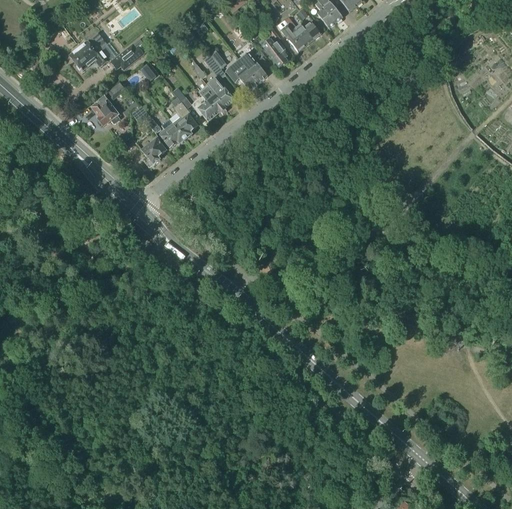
[(232,12),(248,0),(231,0),(226,4),(232,12)]
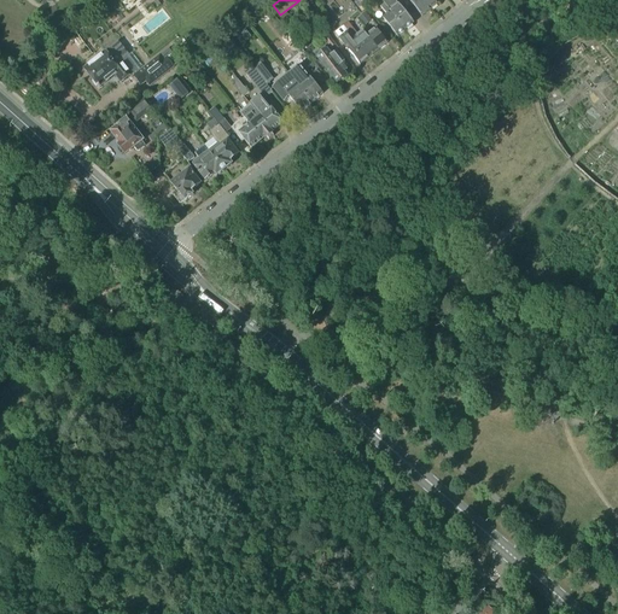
[(383,0),(406,28),(413,22),(398,4),(396,0),(383,0)]
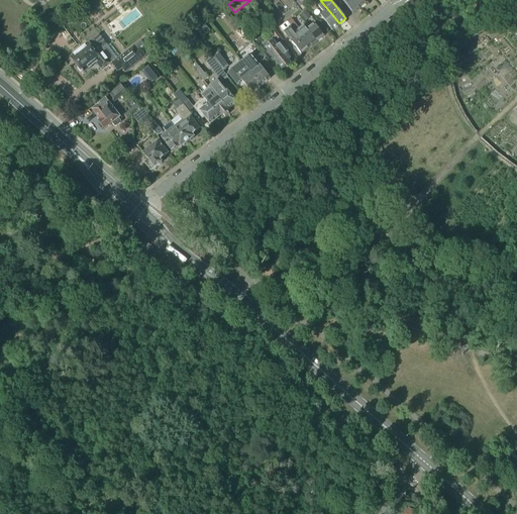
[(342,0),(352,12),(359,6),(354,0),(342,0)]
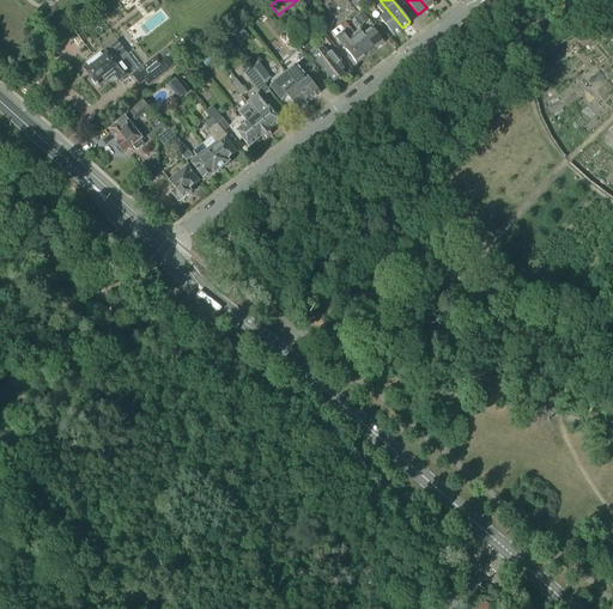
[(394,35),(402,28),(380,1),(376,5),(383,13),(380,17),(394,35)]
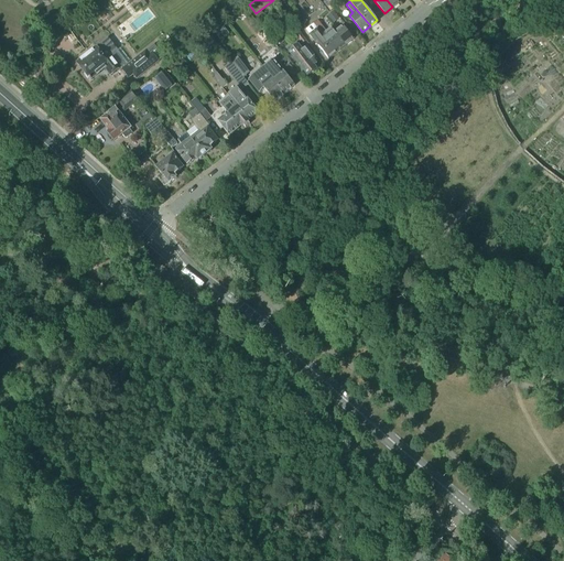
[(327,13),(333,21),(339,15),(333,9),(327,13)]
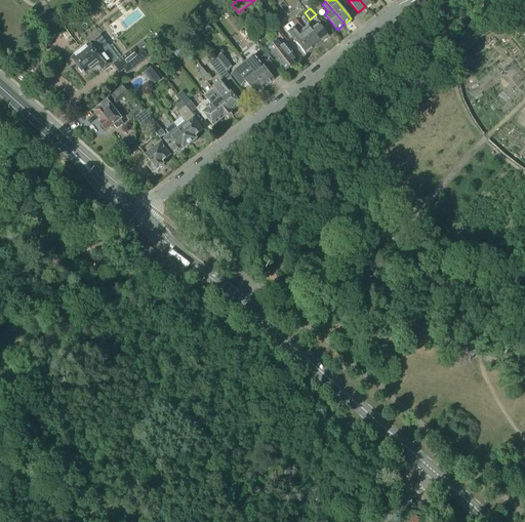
[(295,24),(300,30),(304,27),(295,16),(292,19),(294,23),(295,24)]
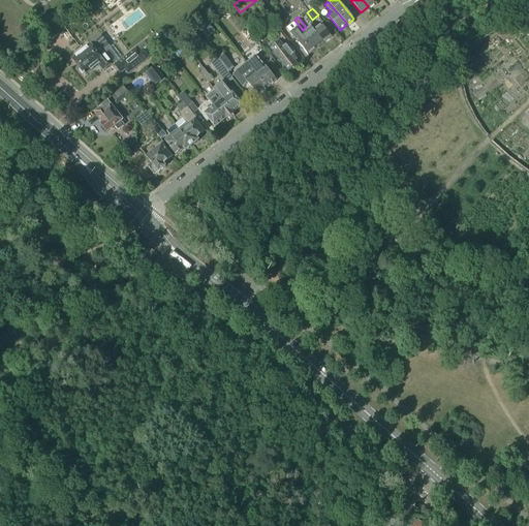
[(289,29),(308,53),(315,48),(306,35),(303,31),(303,30),(298,24),(297,23),(289,29)]
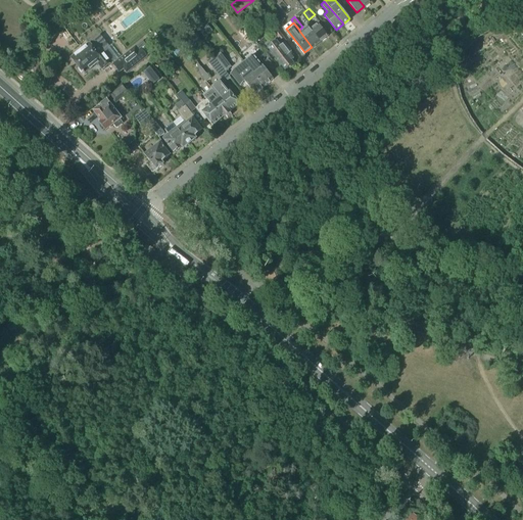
[(310,29),(320,41),(328,34),(318,22),(310,29)]
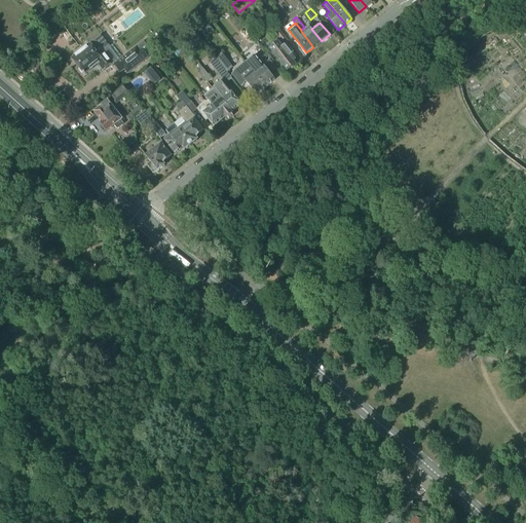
[(304,35),(313,47),(322,41),(311,29),(308,25),(301,31),(304,35)]
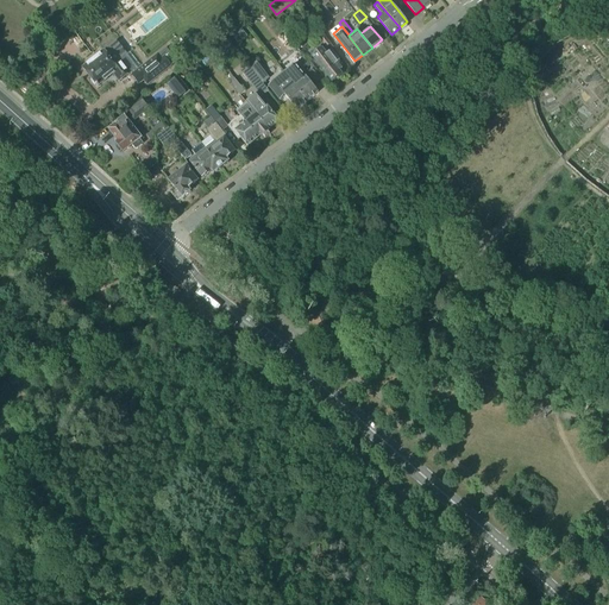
[(321,38),(326,45),(331,42),(325,35),(321,38)]
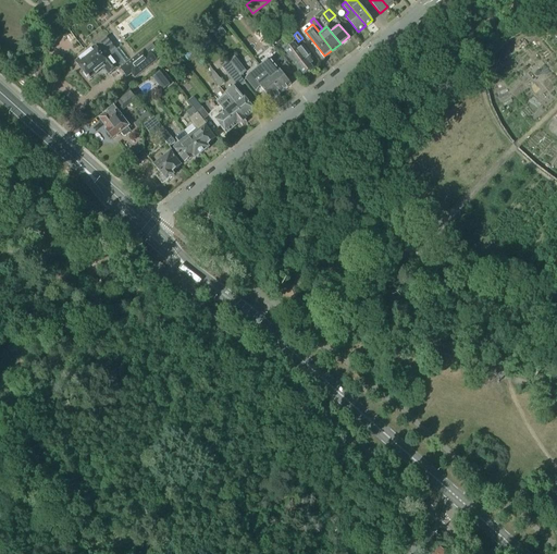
[(208,42),(212,38),(209,33),(203,37),(208,42)]
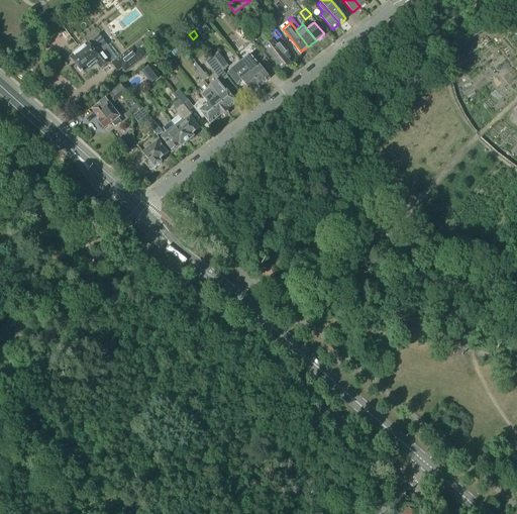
[(111,60),(102,48),(107,44),(99,34),(81,48),(79,47),(76,50),(76,52),(70,57),(77,66),(77,68),(79,71),(81,70),(83,73),(96,62),(101,68),(111,60)]
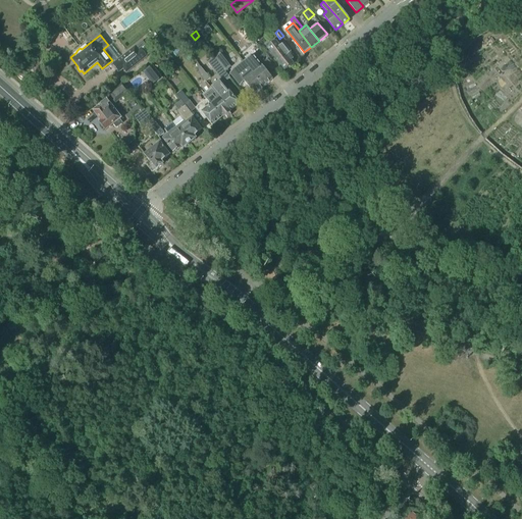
[(275,40),(274,38),(265,44),(267,46),(271,52),(284,69),(292,63),(290,59),(292,57),(288,52),(291,50),(284,42),(281,45),(276,39),(275,40)]
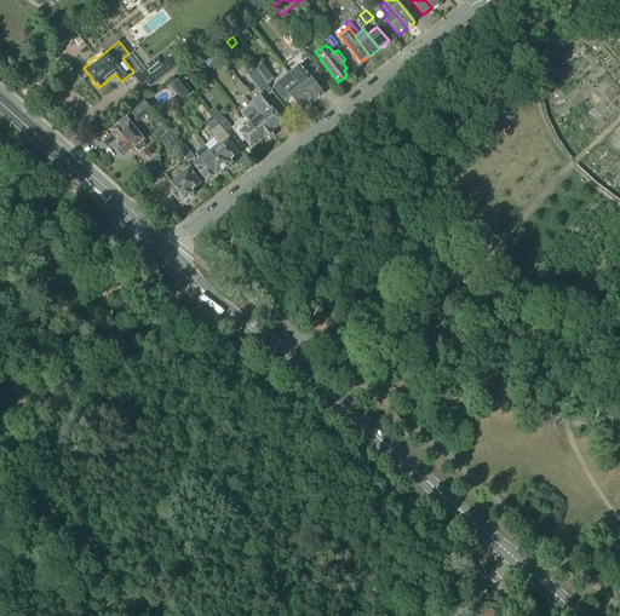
[(150,85),(174,65),(167,55),(165,57),(160,52),(133,74),(142,85),(147,80),(150,85)]
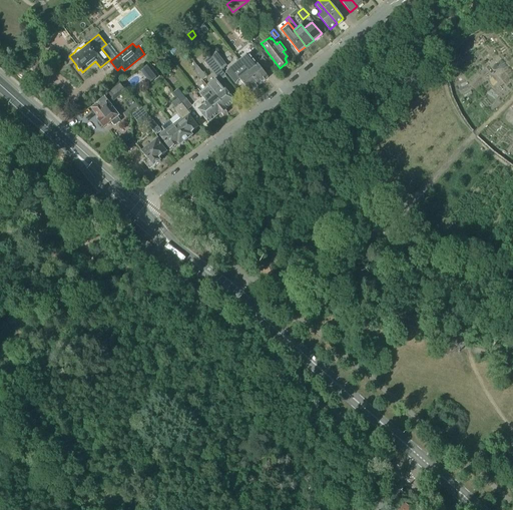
[(216,50),(210,54),(221,68),(222,67),(224,61),(216,50)]
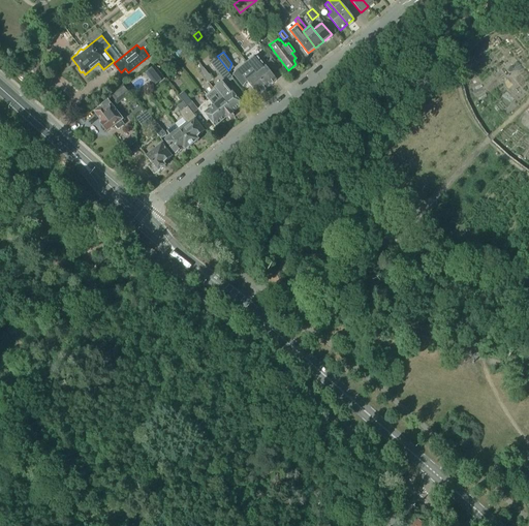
[(256,54),(247,62),(251,67),(267,86),(276,79),(261,59),(256,54)]
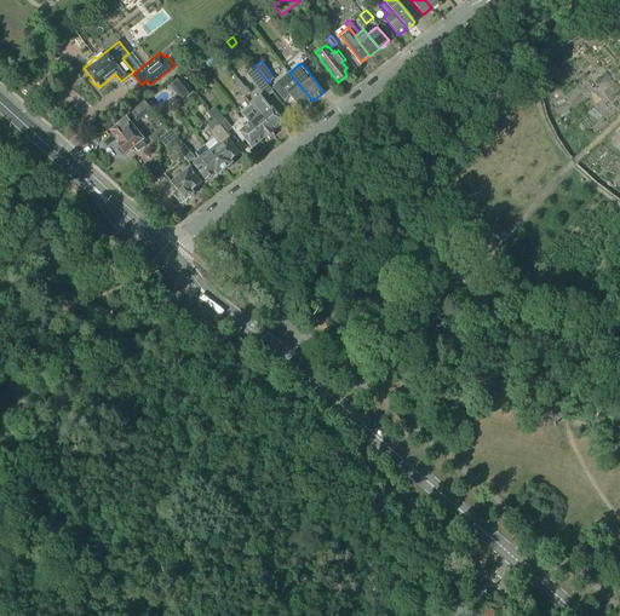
[(247,72),(265,97),(274,91),(268,82),(254,65),(247,72)]
